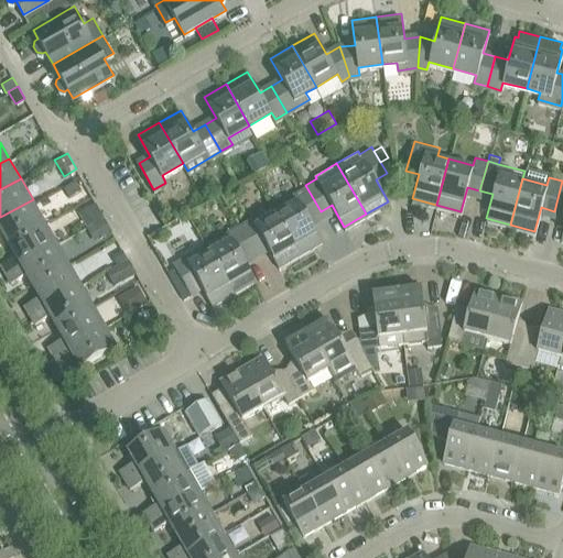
[(75,178),(64,185),(68,194),(79,187),(75,178)]
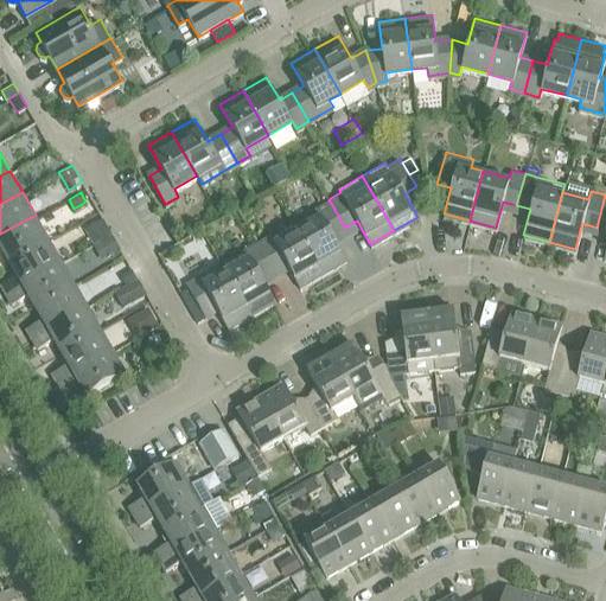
[(345,228),(329,199),(293,219),(323,272),(346,259),(333,235),(345,228)]
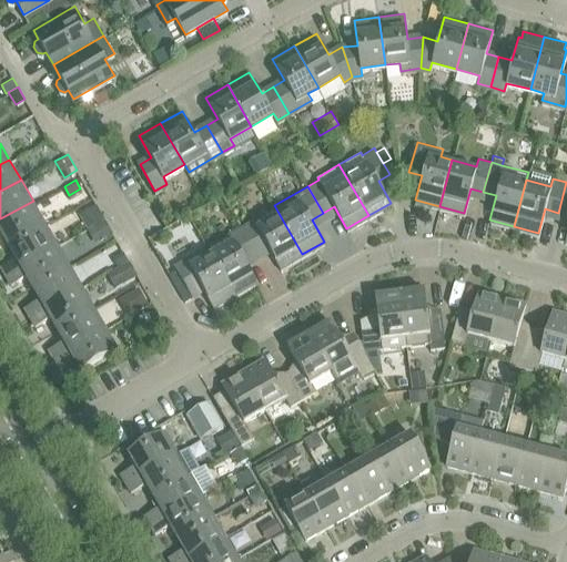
[(33,201),(0,218),(0,233),(1,232),(9,243),(46,222),(33,201)]
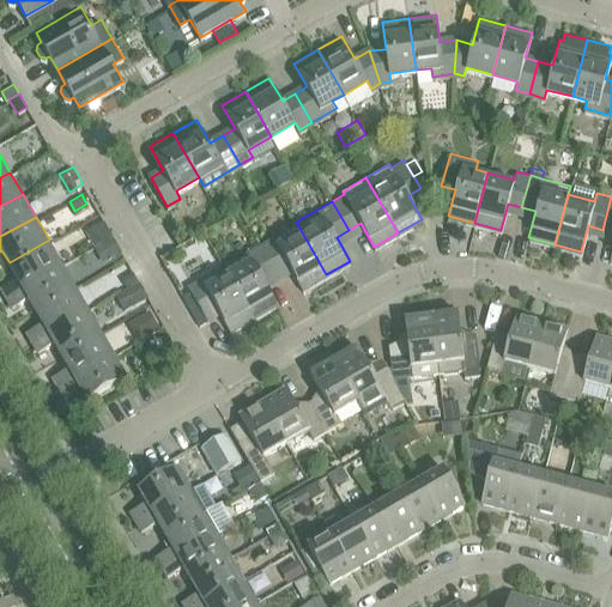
[(103,218),(85,229),(94,244),(111,234),(103,218)]
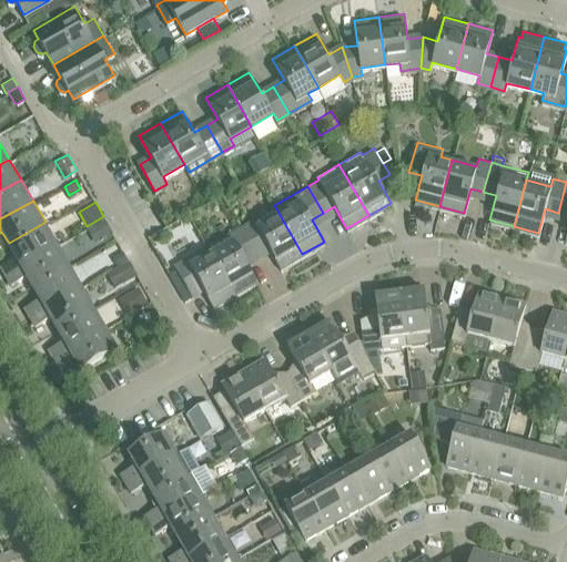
[(302,254),(274,205),(241,225),(256,252),(267,245),(280,267),(302,254)]
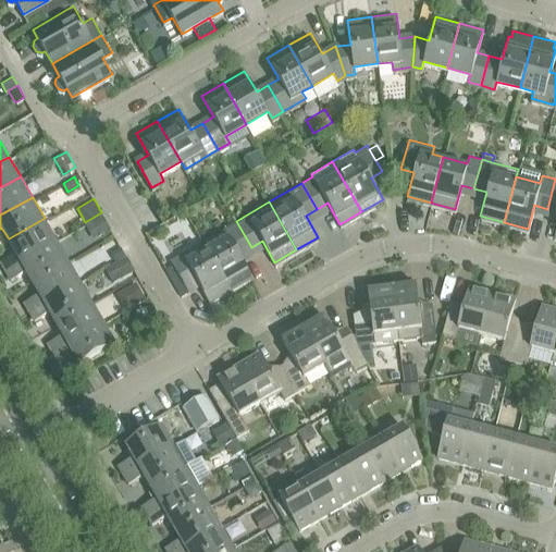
[(101,213),(85,222),(93,235),(109,225),(101,213)]
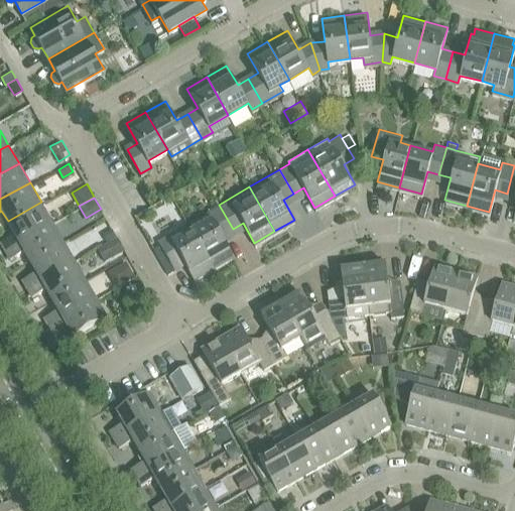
[(0,240),(5,248),(52,221),(41,202),(8,221),(14,232),(0,240)]
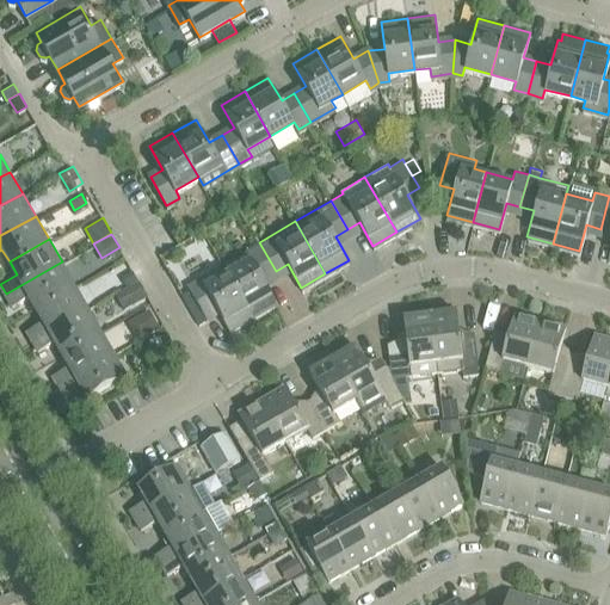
[(227,271),(253,315),(276,302),(263,278),(276,271),(259,242),(246,249),(250,258),(227,271)]
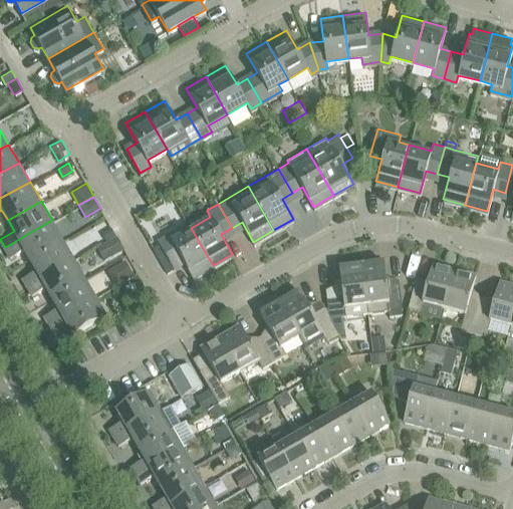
[(52,220),(5,247),(9,255),(23,248),(29,258),(63,239),(52,220)]
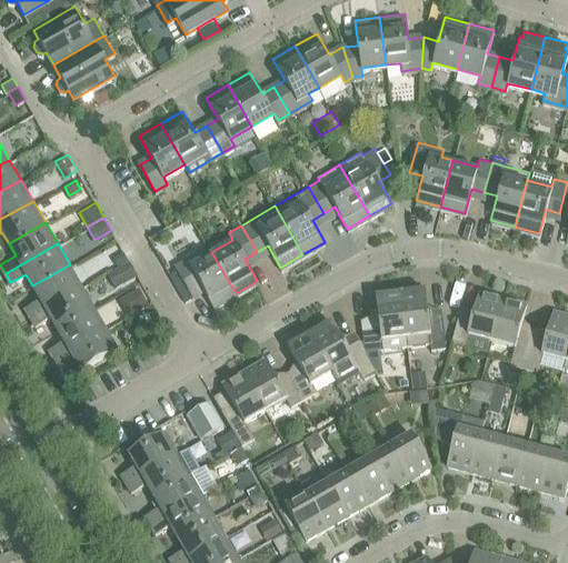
[(236,293),(211,252),(208,244),(173,264),(176,268),(186,285),(189,291),(201,284),(213,305),(236,293)]
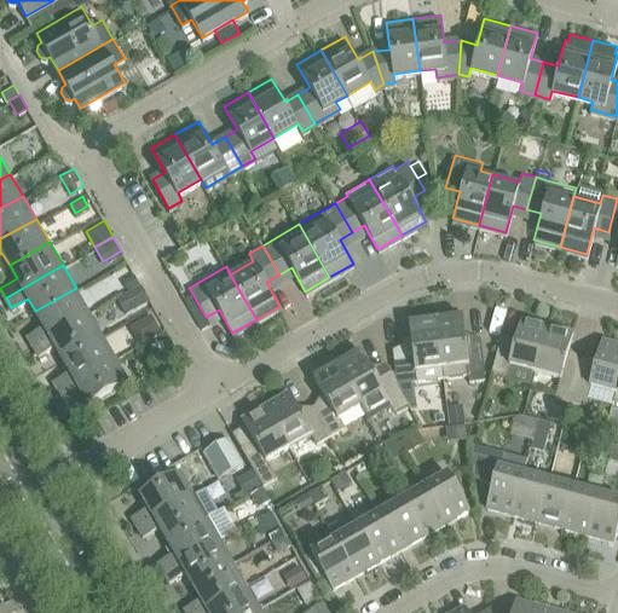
[(133,272),(122,278),(127,287),(138,281),(133,272)]
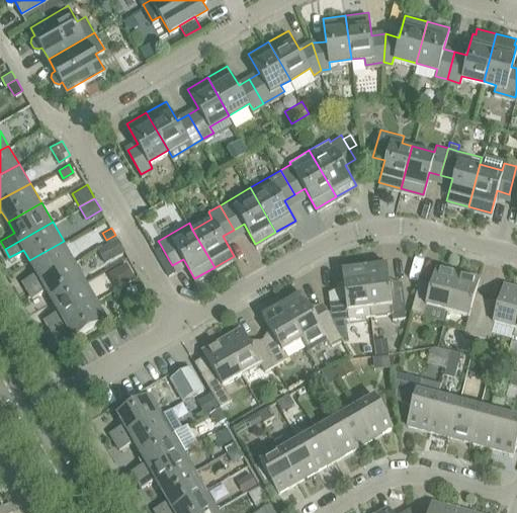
[(116,236),(97,247),(104,260),(123,249),(116,236)]
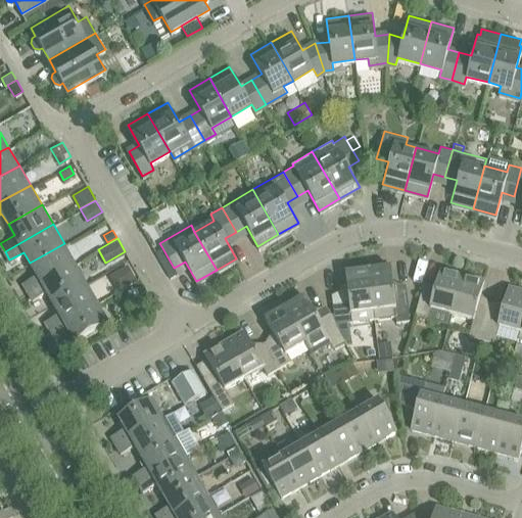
[(64,243),(30,263),(36,273),(21,281),(27,290),(75,262),(64,243)]
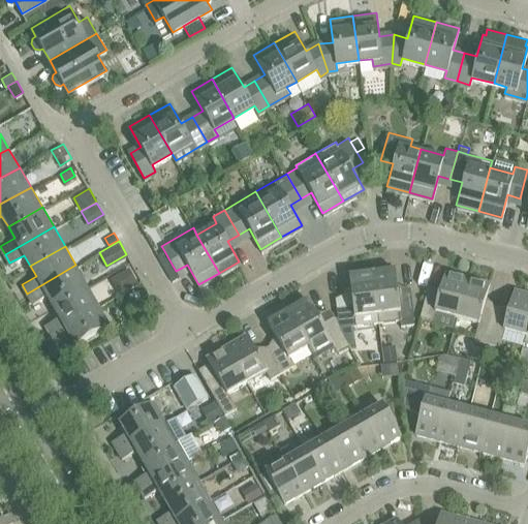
[(163,249),(156,253),(166,270),(173,266),(163,249)]
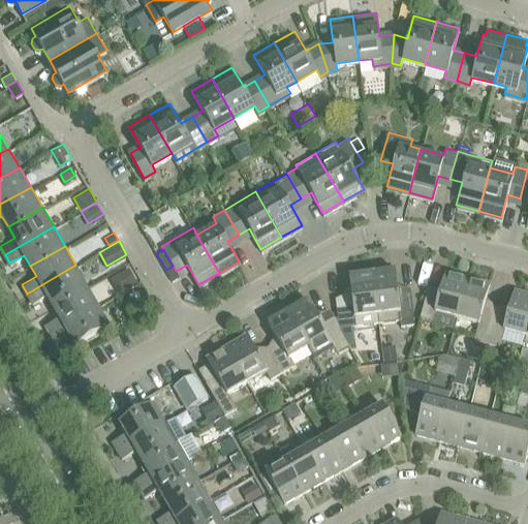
[(414,322),(413,316),(409,286),(397,287),(395,267),(391,268),(390,262),(371,264),(372,270),(378,320),(401,317),(401,324),(414,322)]
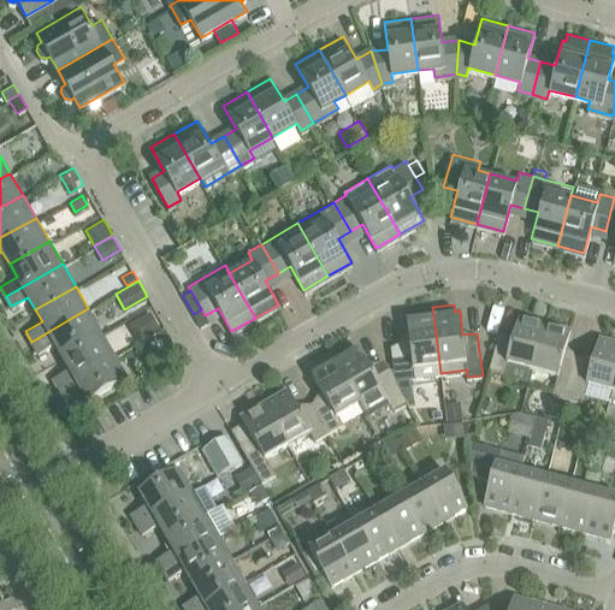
[(88,308),(31,342),(37,351),(54,342),(61,354),(101,331),(88,308)]
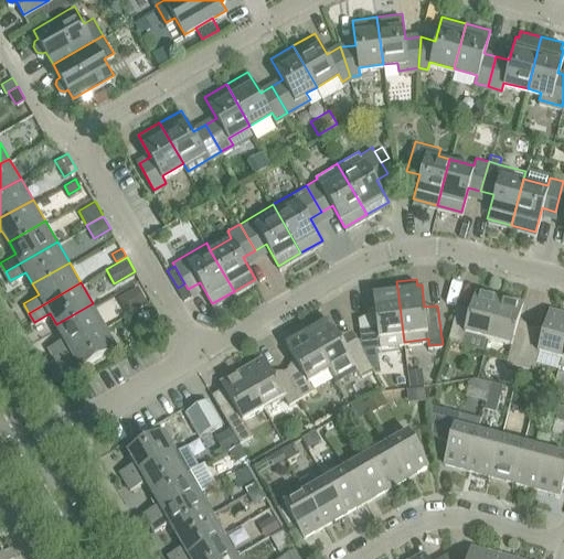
[(137,282),(123,291),(132,308),(147,300),(137,282)]
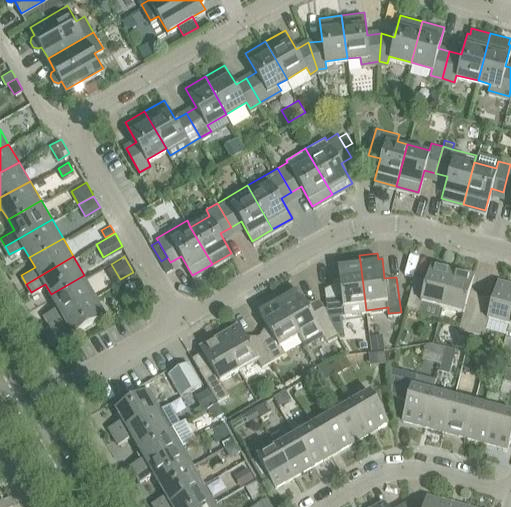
[(420,299),(442,304),(452,266),(430,260),(425,279),(413,276),(405,304),(418,307),(420,299)]
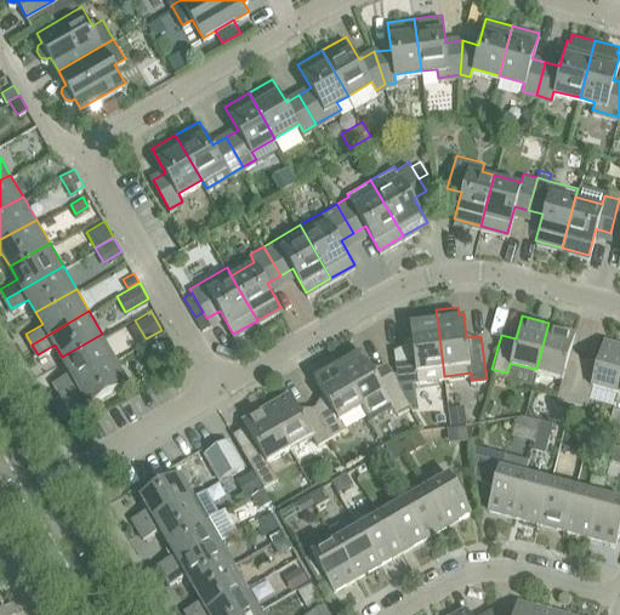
[(397,382),(444,376),(437,317),(409,320),(411,337),(405,341),(407,345),(393,347),(396,370),(391,371),(397,382)]
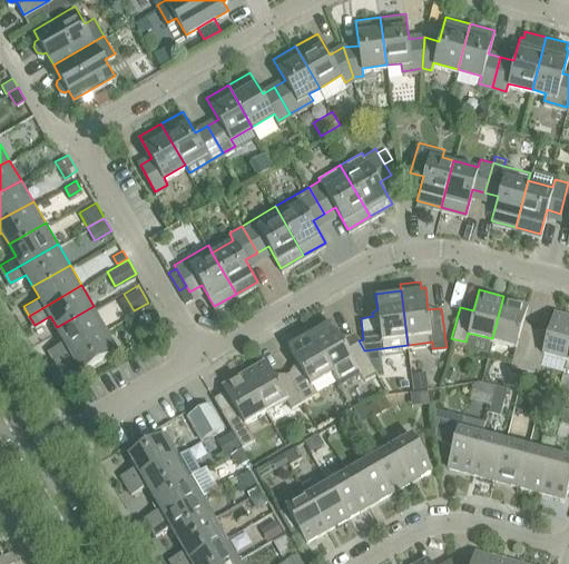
[(523,367),(535,327),(521,324),(527,302),(503,296),(492,338),(514,345),(510,364),(523,367)]
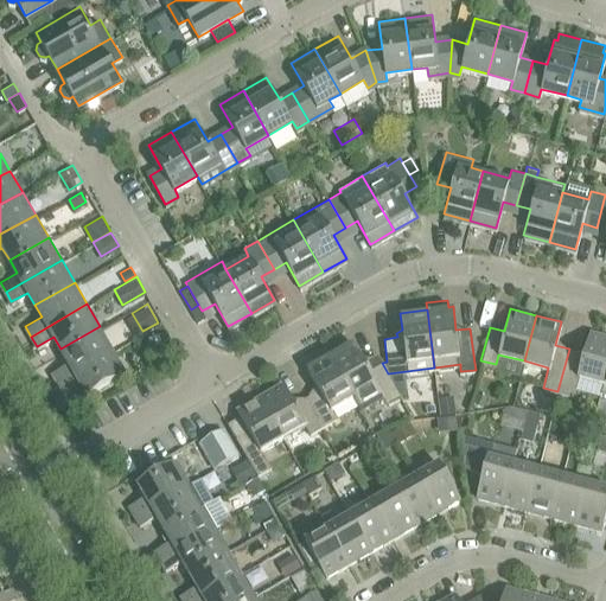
[(100,326),(61,349),(68,362),(51,371),(57,381),(113,349),(100,326)]
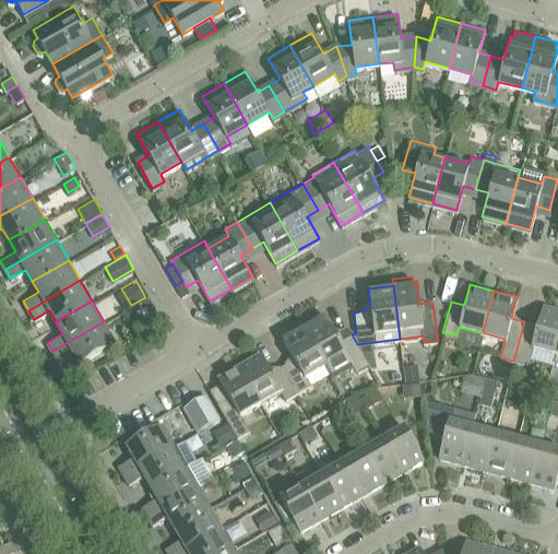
[(524,321),(513,361),(527,364),(532,346),(555,352),(557,340),(557,307),(543,304),(537,325),(524,321)]
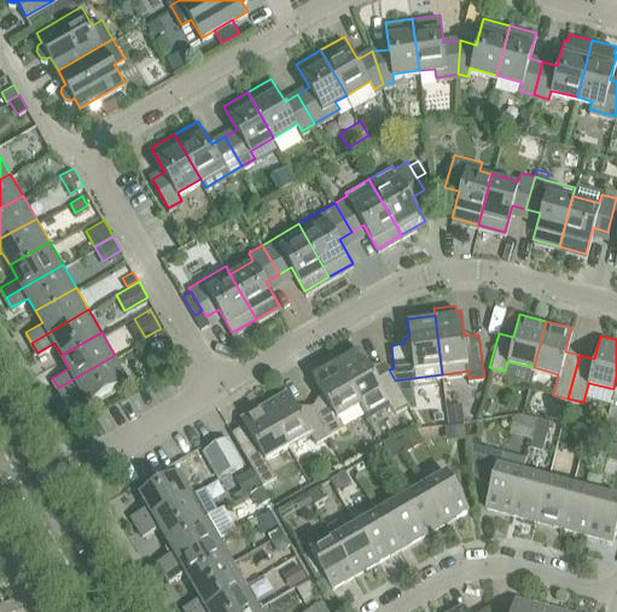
[(336,360),(360,402),(361,404),(368,417),(390,403),(393,407),(406,398),(395,380),(389,369),(384,360),(371,367),(359,347),(336,360)]
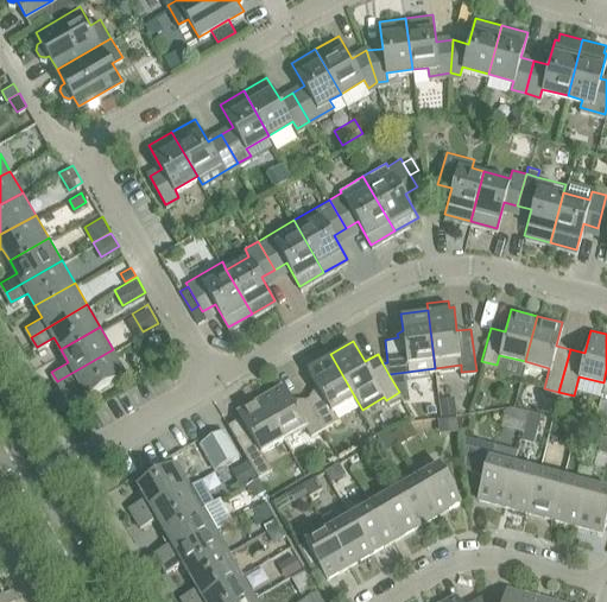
[(164,343),(160,354),(168,357),(172,347),(164,343)]
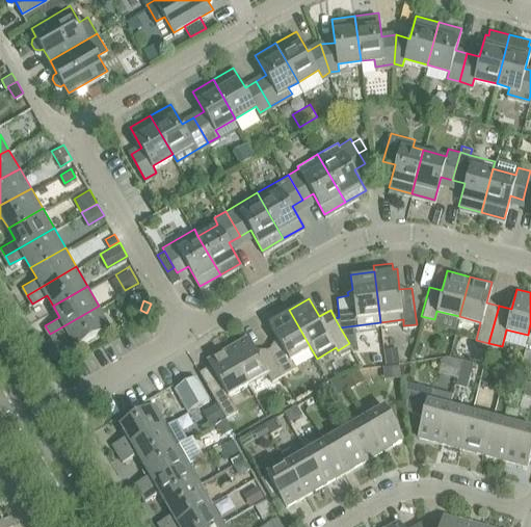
[(110,326),(99,306),(50,334),(55,342),(70,334),(76,346),(110,326)]
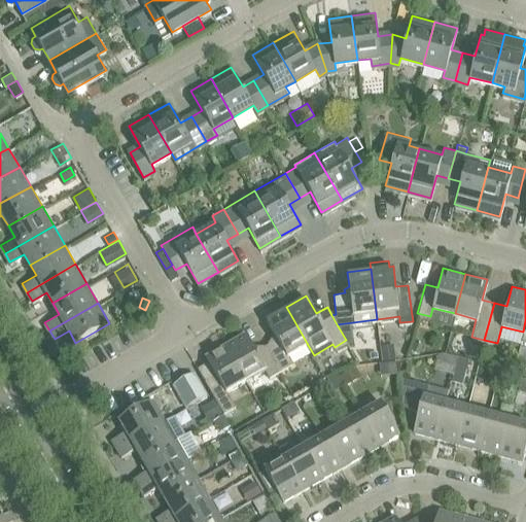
[(308,345),(307,343),(286,307),(267,318),(277,337),(266,343),(281,369),(292,361),(289,356),(308,345)]
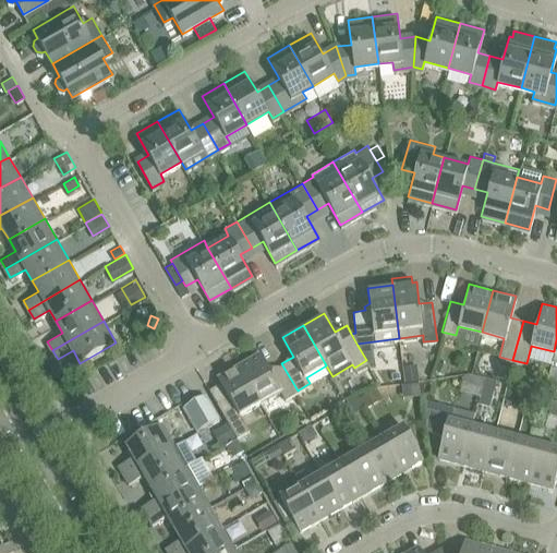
[(238,363),(259,400),(280,388),(285,398),(298,391),(281,363),(269,370),(258,350),(238,363)]
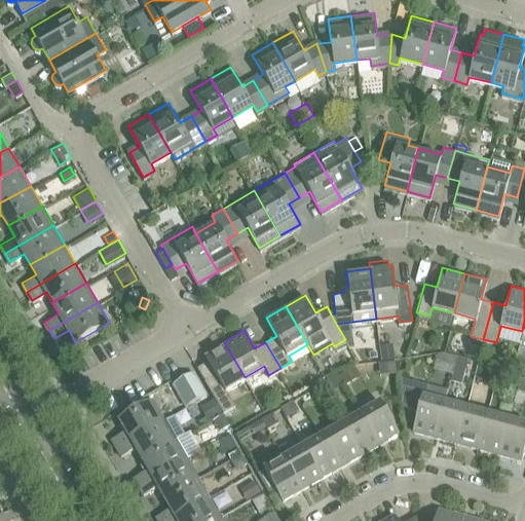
[(392,341),(380,342),(381,358),(394,357),(392,341)]
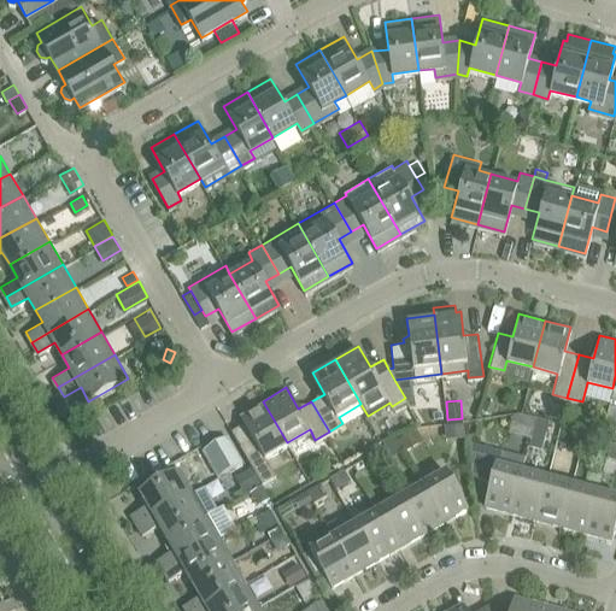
[(287,442),(263,401),(240,415),(252,435),(239,442),(252,464),(262,481),(275,474),(265,456),(287,442)]
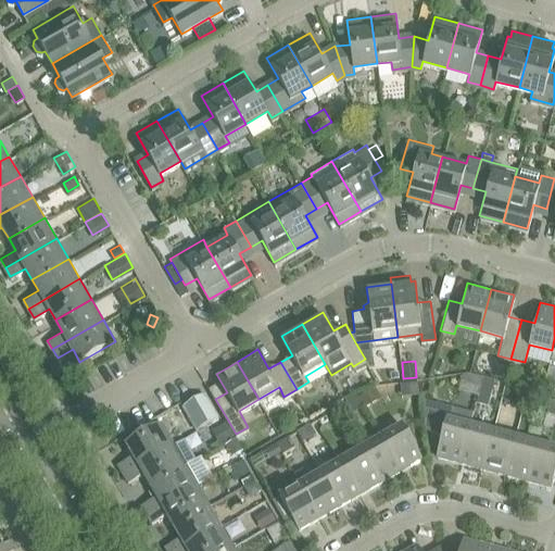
[(482,375),(477,400),(488,402),(494,377),(482,375)]
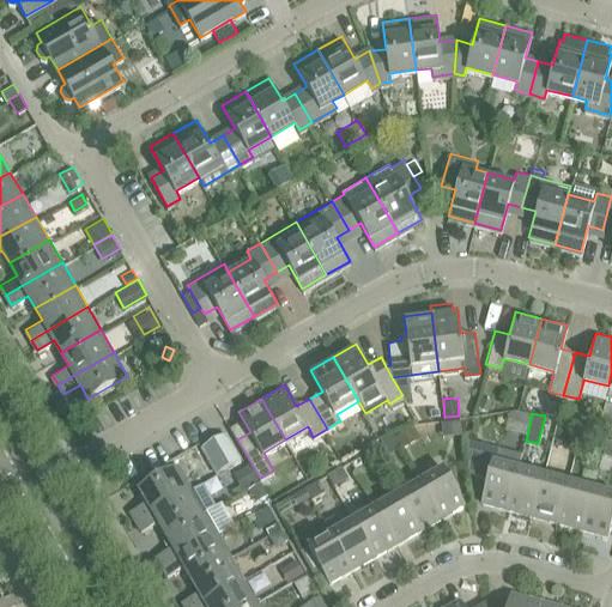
[(557,423),(553,436),(561,437),(568,432),(569,426),(557,423)]
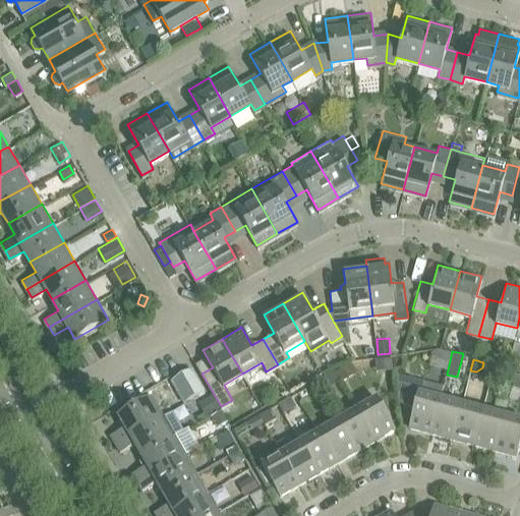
[(351,360),(336,368),(341,378),(356,369),(351,360)]
